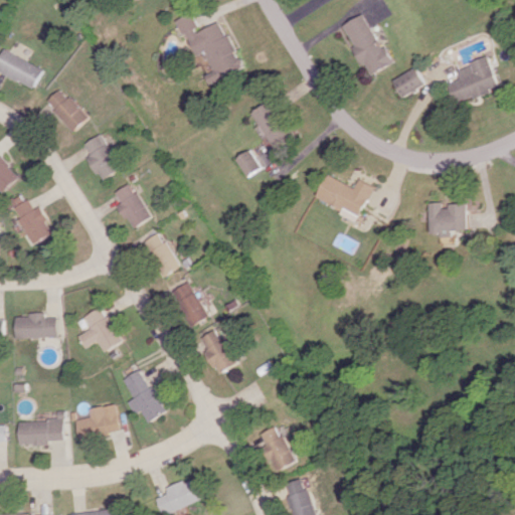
[(211,84),(243,68),(220,20),(200,29),(191,12),(177,19),(194,55),(203,51),(213,71),(206,74),(211,84)]
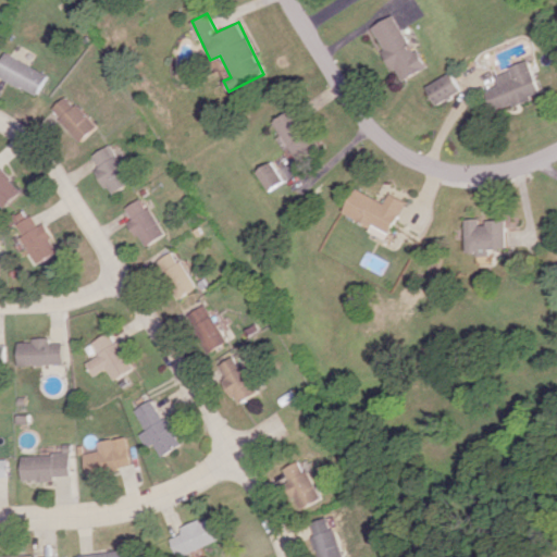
[(423,69),(394,14),(370,27),(399,82),(423,69)]
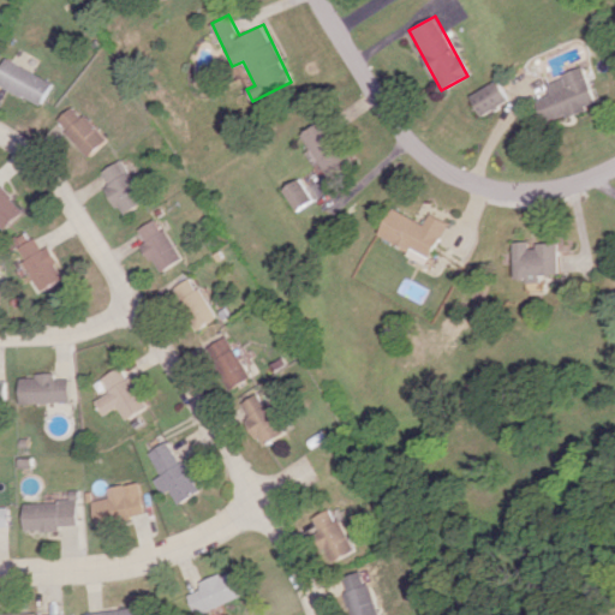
[(0,87),(41,105),(52,79),(4,59),(0,66),(0,87)]
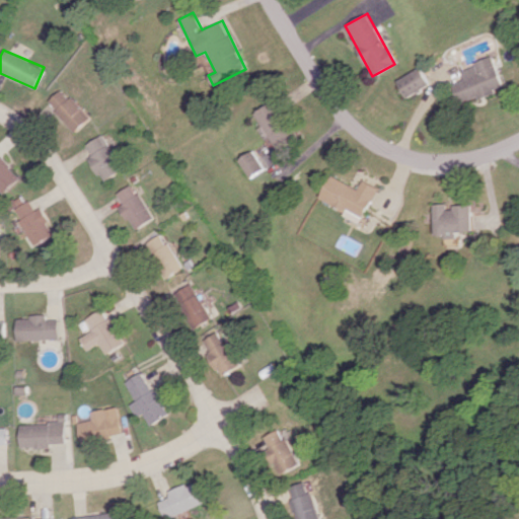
[(461,68),(465,79),(454,83),(461,103),(505,89),(494,58),(461,68)]
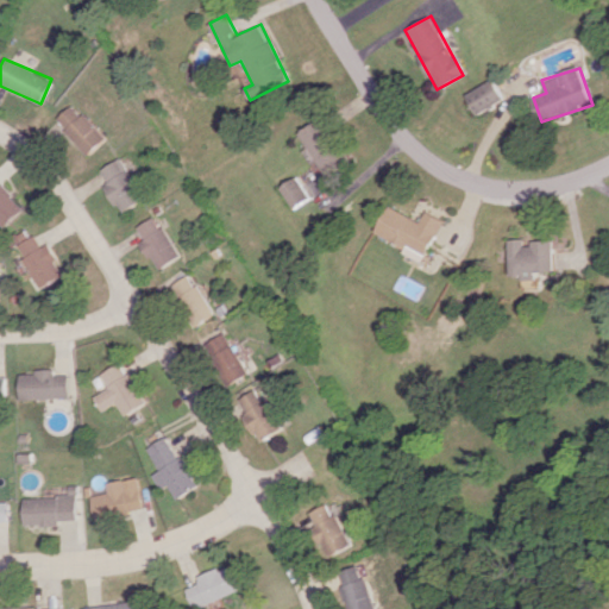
[(504,100),(493,79),(466,94),(478,114),(504,100)]
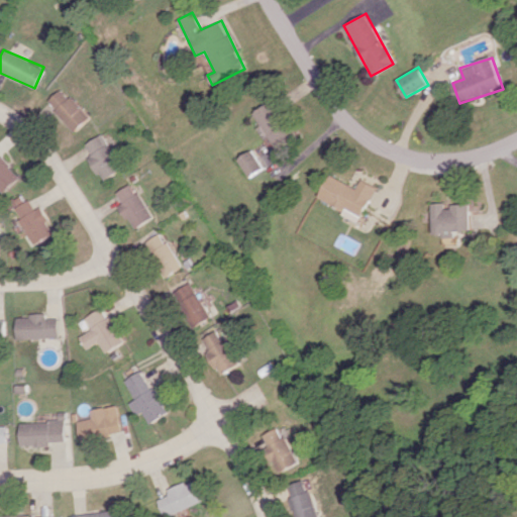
[(75,130),(88,116),(59,88),(44,102),(75,130)]
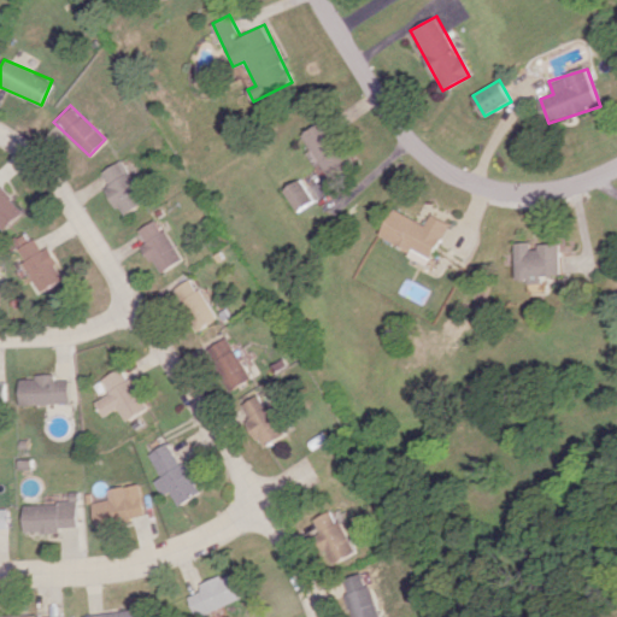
[(328,177),(352,163),(325,118),(301,133),(328,177)]
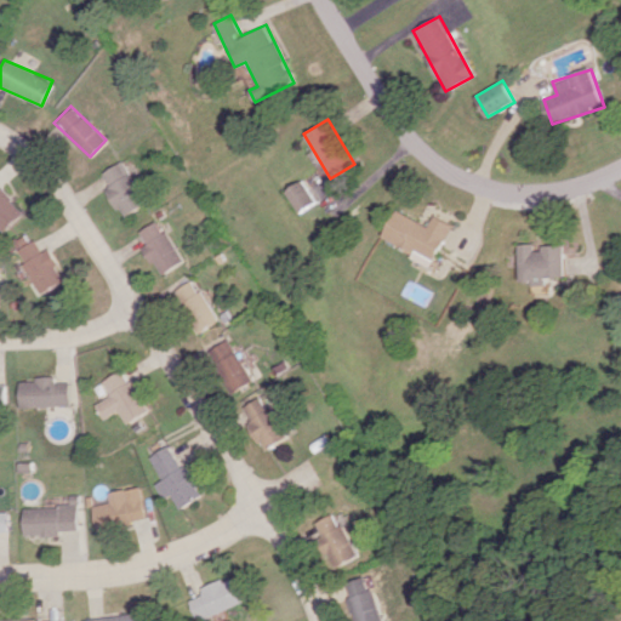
[(146,203),(121,160),(100,172),(107,186),(104,188),(120,217),(146,203)]
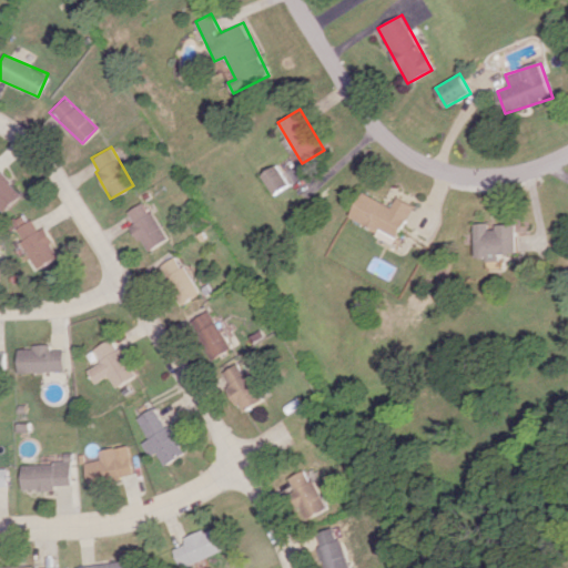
[(272,194),(287,184),(274,164),(259,175),(272,194)]
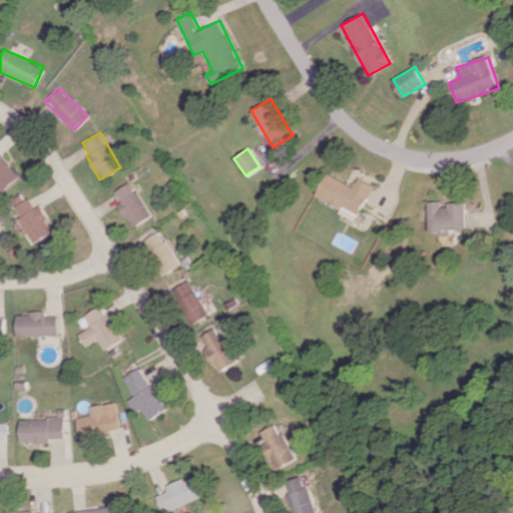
[(18,176),(0,156),(0,188),(2,190),(18,176)]
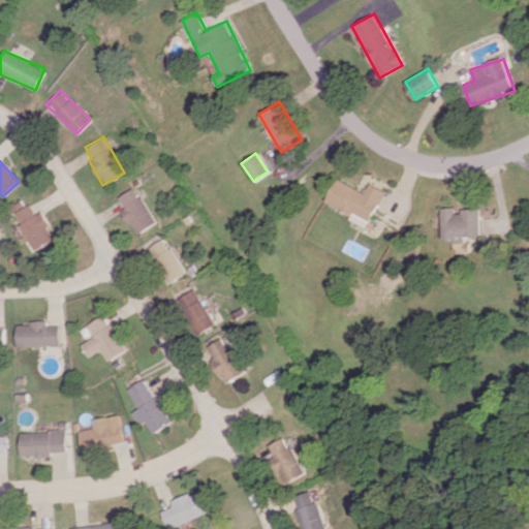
[(328,206),(374,224),(389,190),(372,183),(369,191),(338,179),(328,206)]
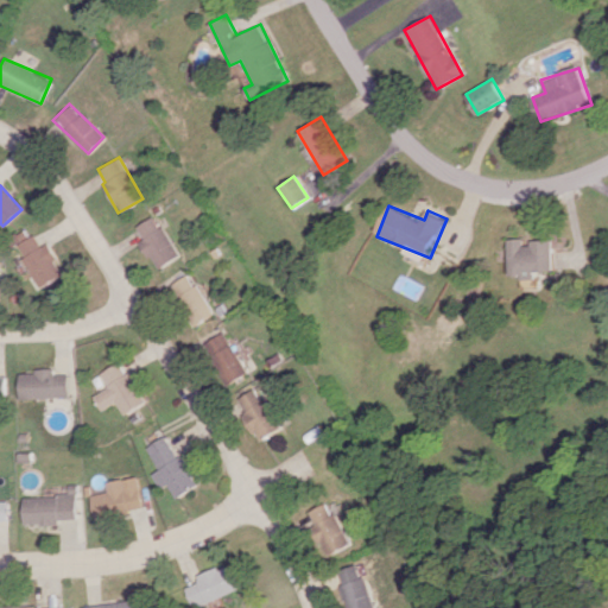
[(134,226),(141,239),(138,241),(154,270),(177,257),(153,215),(134,226)]
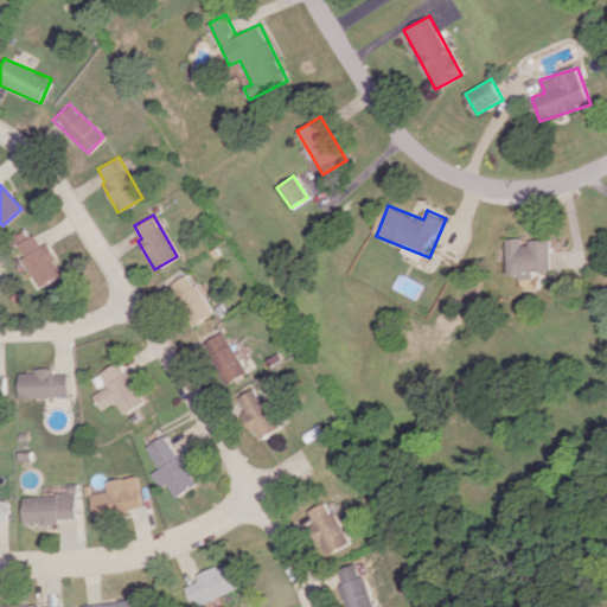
[(62,273),(44,243),(38,248),(27,229),(11,238),(39,286),(62,273)]
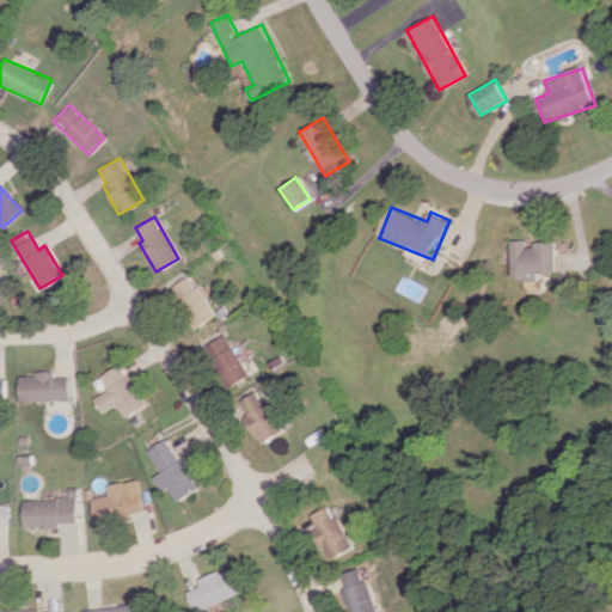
[(562,273),(561,243),(532,244),(531,240),(515,240),(518,280),(544,279),(543,274),(562,273)]
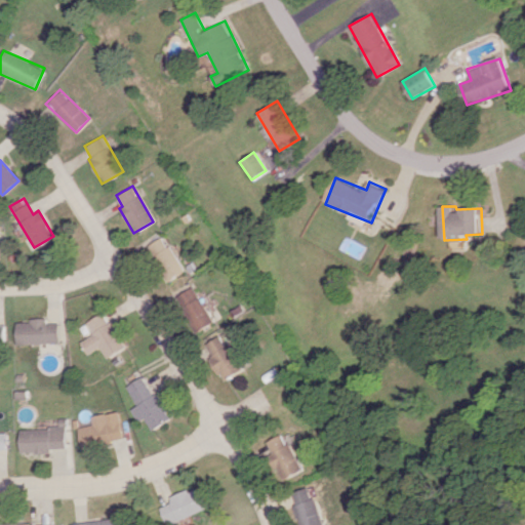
[(145,247),(164,282),(183,272),(164,236),(145,247)]
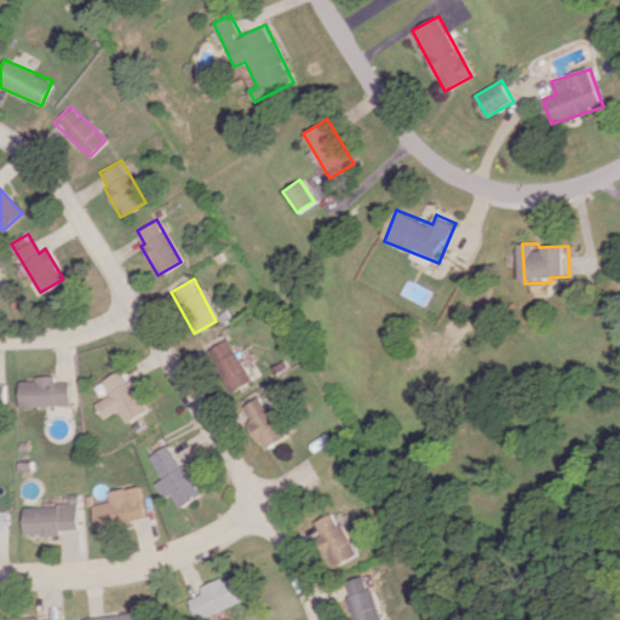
[(251,380),(228,338),(207,350),(230,391),(251,380)]
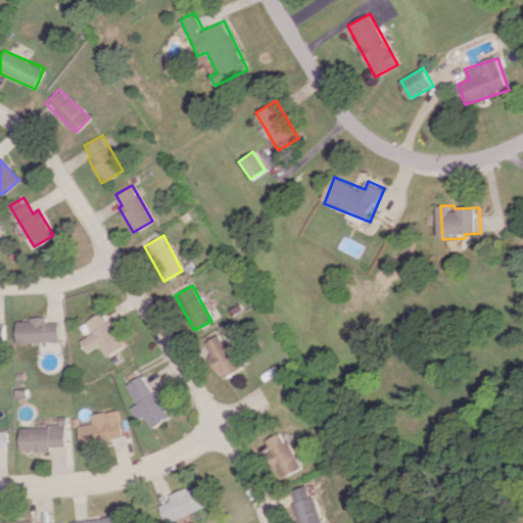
[(124,345),(109,319),(104,321),(99,312),(82,321),(89,334),(78,340),(85,352),(98,345),(103,357),(124,345)]
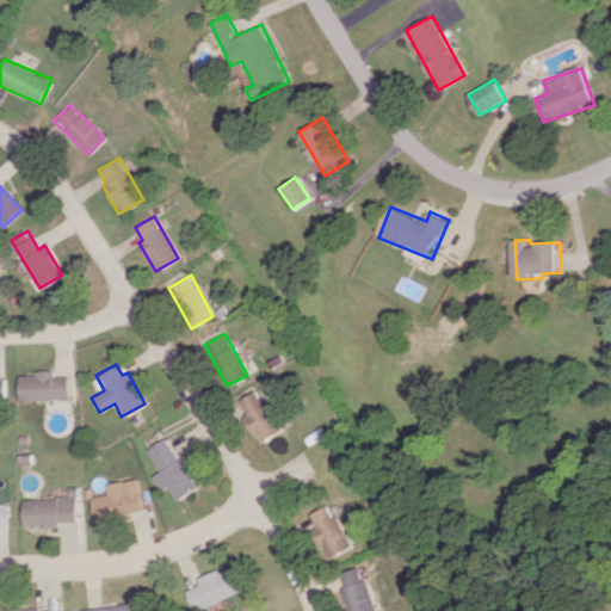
[(18,401),(66,400),(65,376),(51,376),(51,372),(17,372),(18,401)]
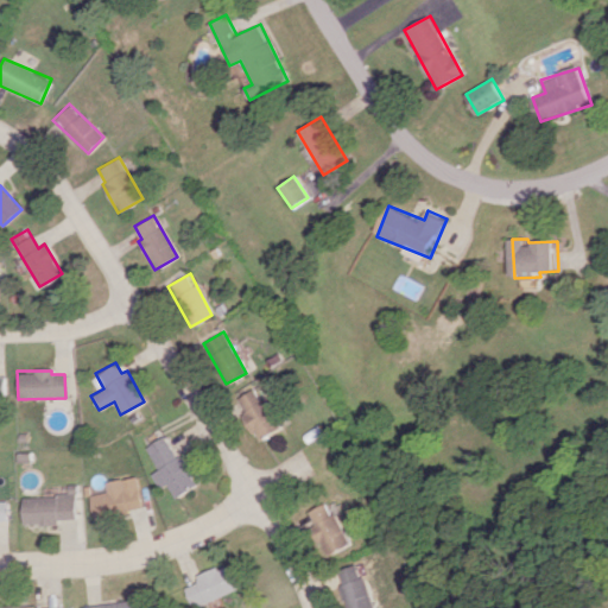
[(235,399),(260,441),(282,428),(255,387),(235,399)]
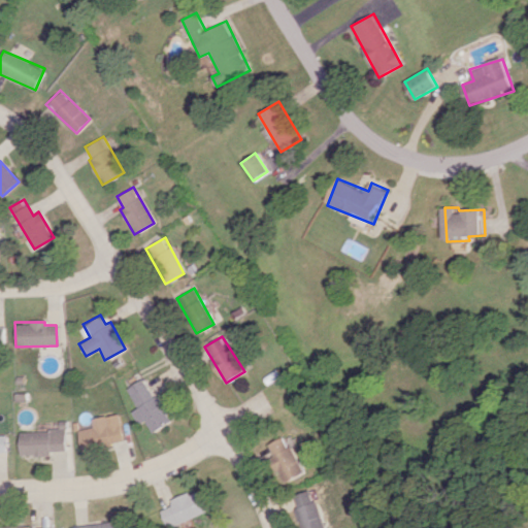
[(123,389),(134,407),(128,411),(135,424),(141,421),(149,433),(170,420),(155,395),(151,397),(139,378),(123,389)]
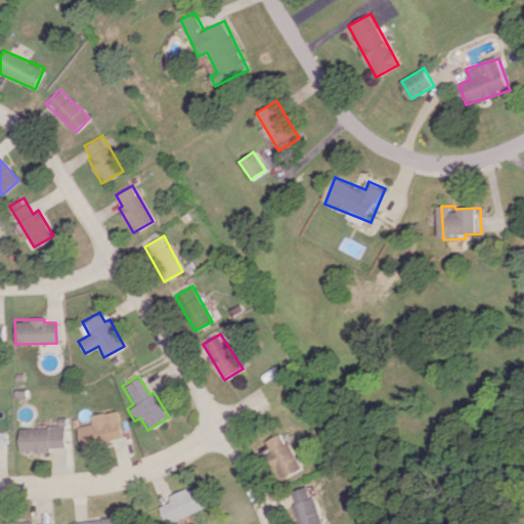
[(74,427),(79,446),(120,437),(114,409),(86,416),(88,424),(74,427)]
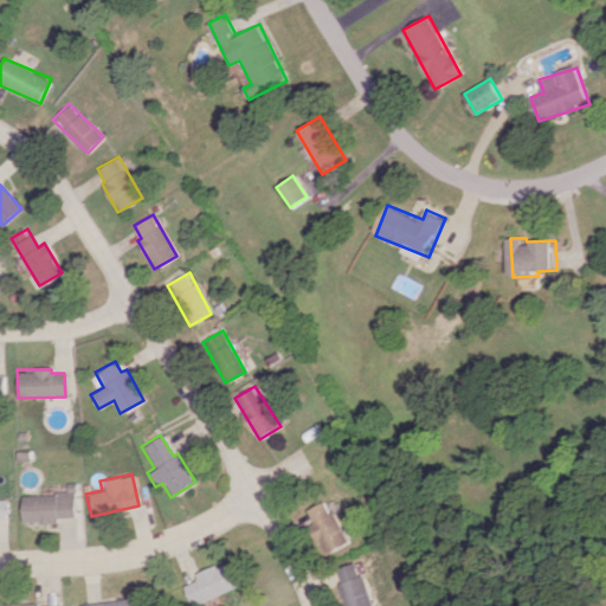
[(21,495),(23,523),(57,522),(57,517),(73,517),(72,492),(21,495)]
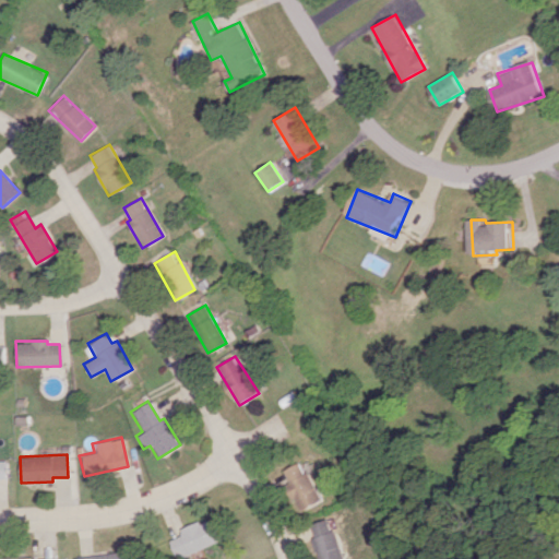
[(301,461),(283,471),(289,483),(286,484),(300,512),(323,500),(301,461)]
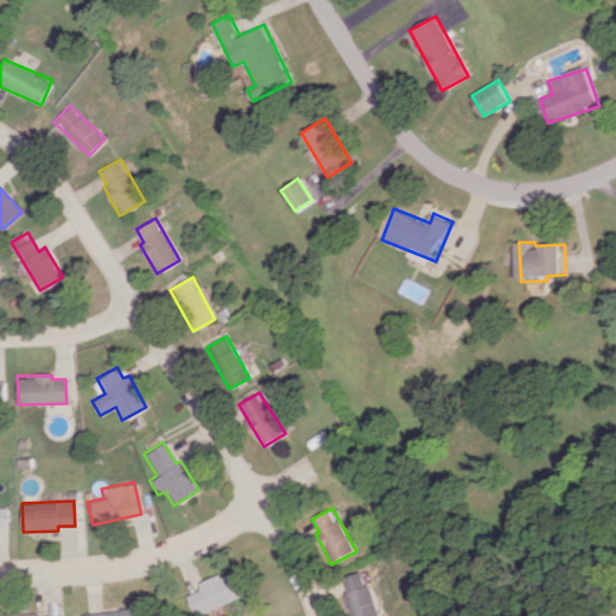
[(191,615),(237,597),(226,570),(195,584),(197,590),(184,596),(191,615)]
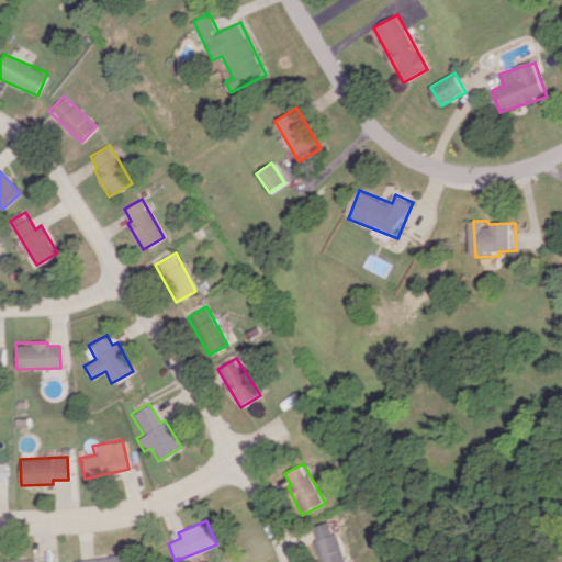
[(313,527),(317,540),(314,541),(321,561),(345,561),(333,520),(313,527)]
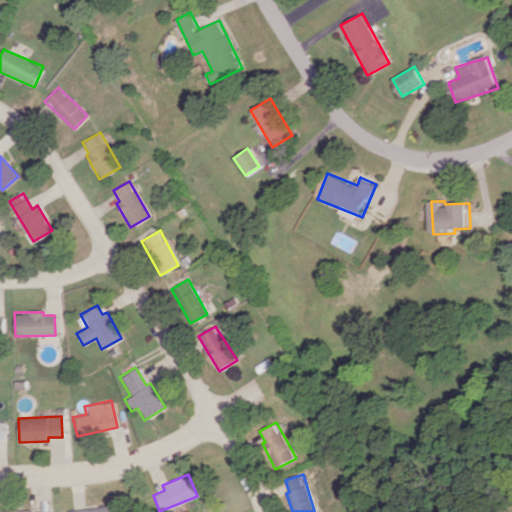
All buildings are outlined.
